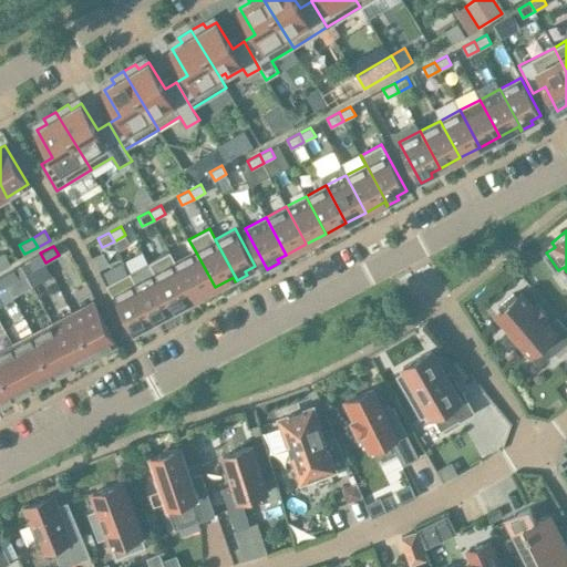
[(171,250),(169,251),(194,298),(215,287),(195,250),(175,260),(171,250)]
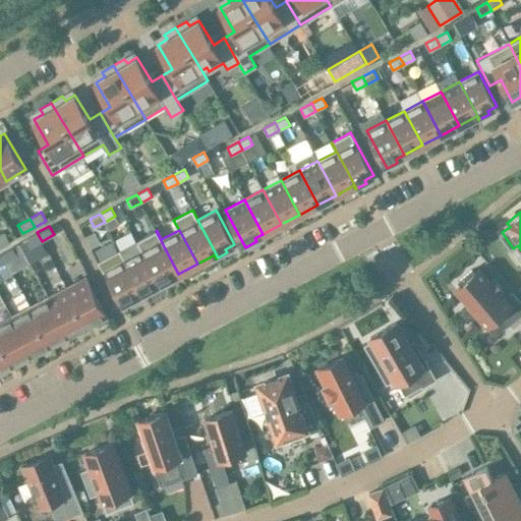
[(160,284),(178,274),(156,231),(137,240),(160,284)]
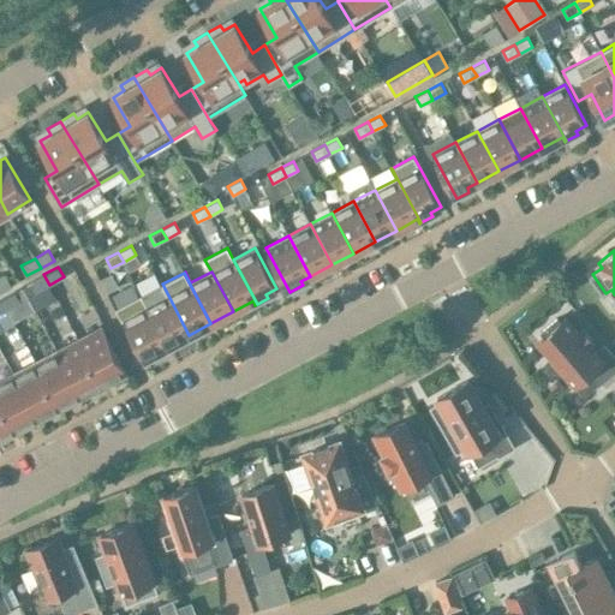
[(0,276),(0,291),(11,285),(6,274),(0,276)]
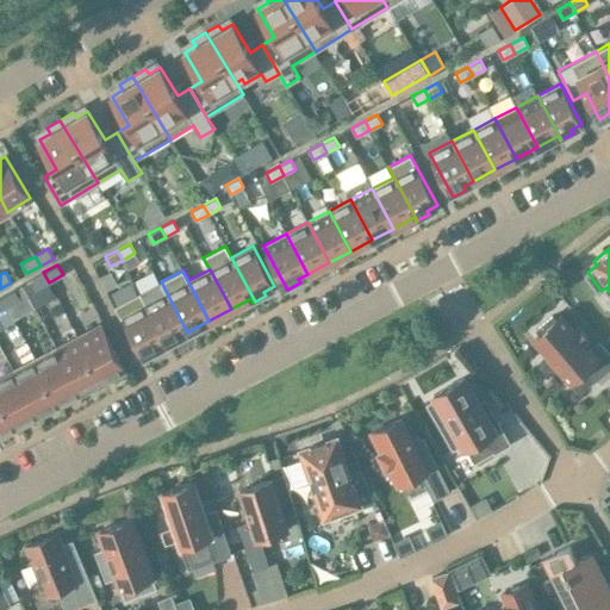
[(43,272),(30,280),(36,290),(49,282),(43,272)]
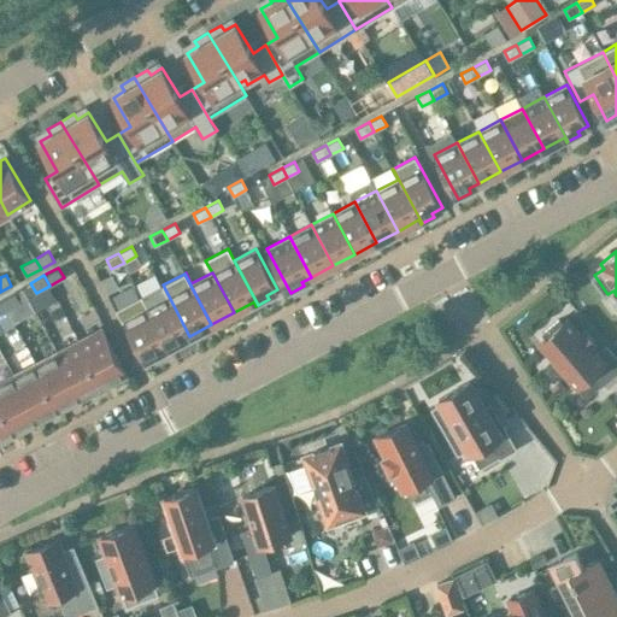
[(168,295),(146,307),(168,347),(189,336),(163,285),(162,286),(168,295)]
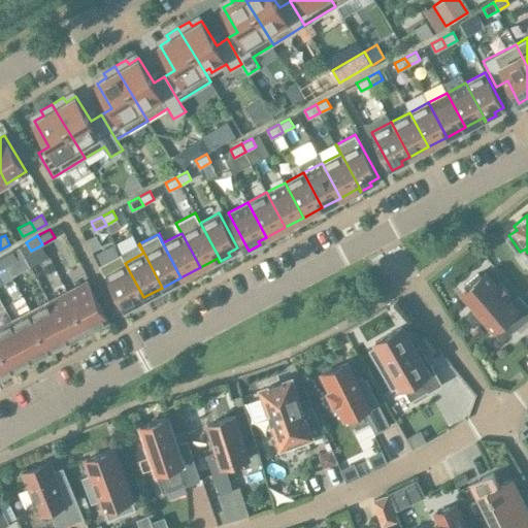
[(1,256),(6,265),(18,258),(12,250),(1,256)]
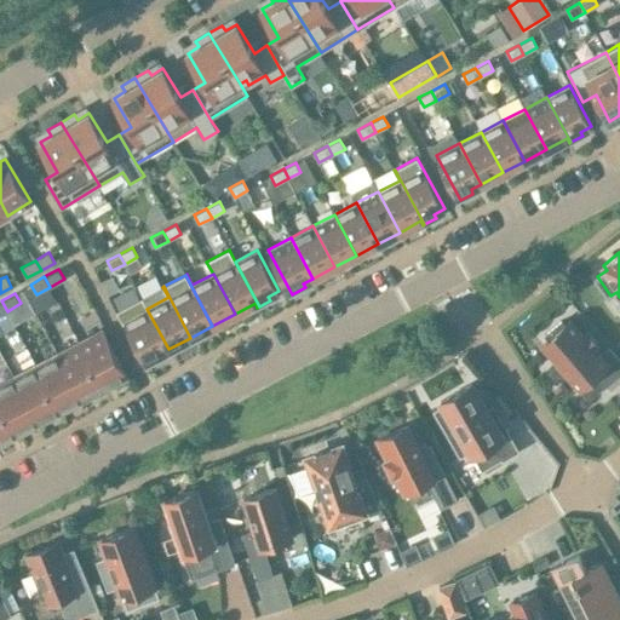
[(159,354),(168,349),(147,309),(141,298),(116,310),(122,321),(125,320),(148,365),(161,359),(159,354)]
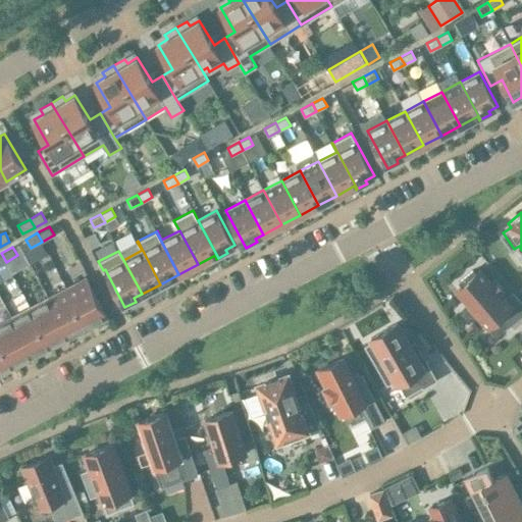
[(462,285),(457,290),(468,302),(464,306),(473,316),(477,313),(488,325),(501,315),(508,324),(521,312),(521,302),(513,292),(505,299),(500,292),(501,291),(493,282),(492,283),(480,269),(475,273),(472,269),(459,281),(462,285)]
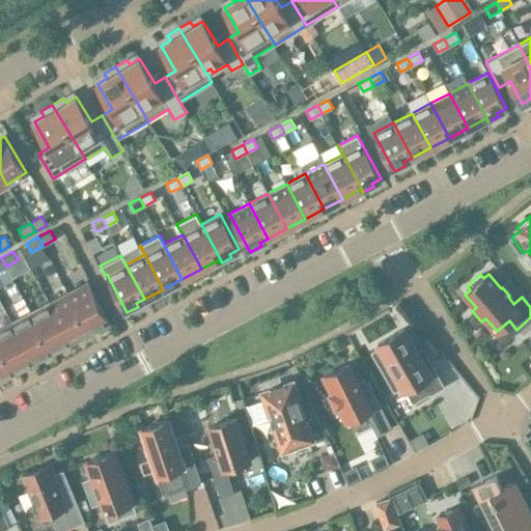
[(109,322),(89,284),(71,294),(90,331),(109,322)]
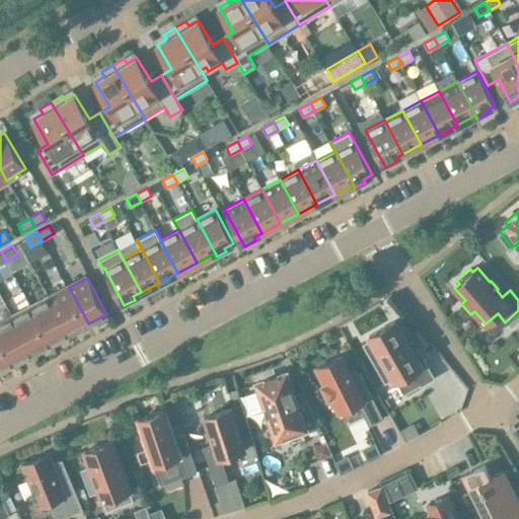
[(69,334),(88,323),(69,287),(50,297),(69,334)]
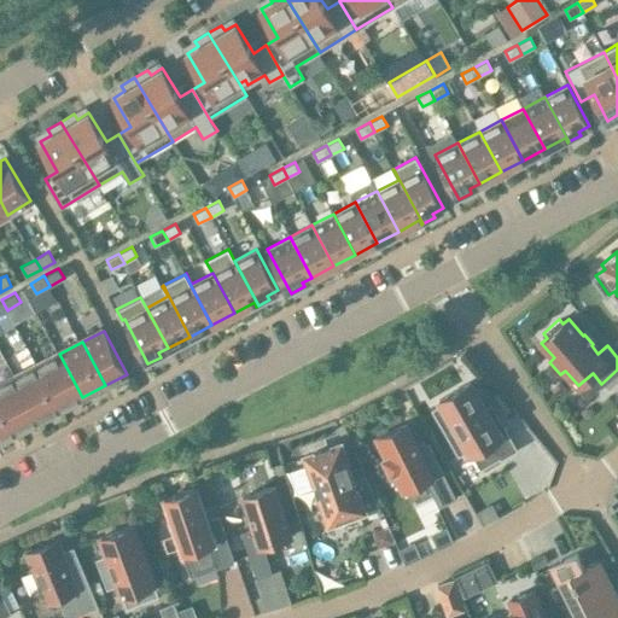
[(60,408),(82,397),(59,354),(38,366),(60,408)]
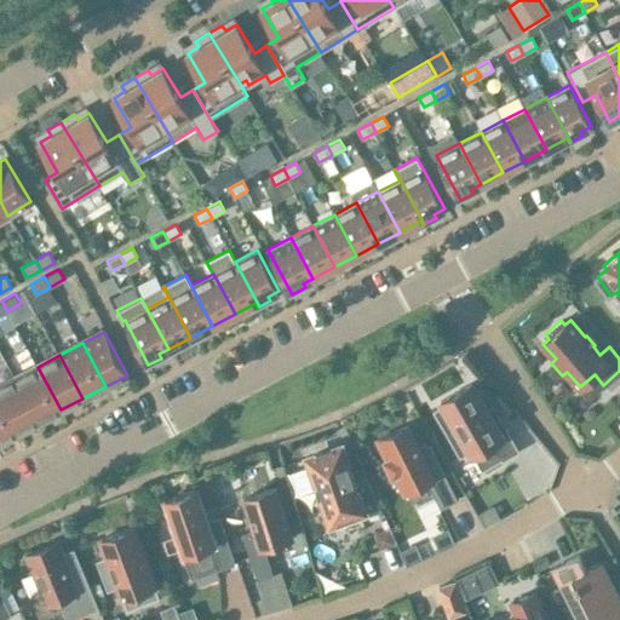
[(39,422),(61,409),(38,367),(16,378),(39,422)]
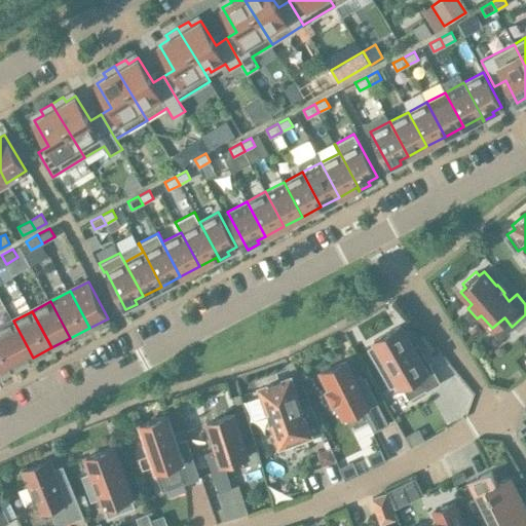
[(13,321),(0,328),(0,340),(14,368),(33,358),(13,321)]
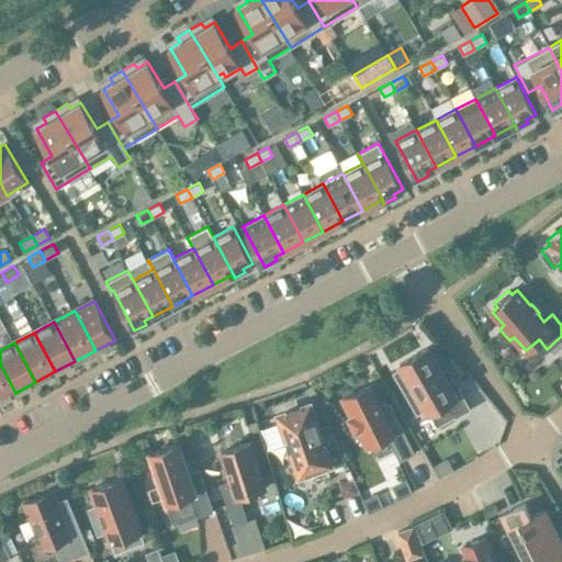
[(452,377),(447,379),(428,347),(400,363),(402,367),(393,372),(403,390),(405,389),(408,394),(406,395),(417,414),(425,408),(427,413),(431,411),(434,414),(449,405),(456,417),(471,408),(452,377)]
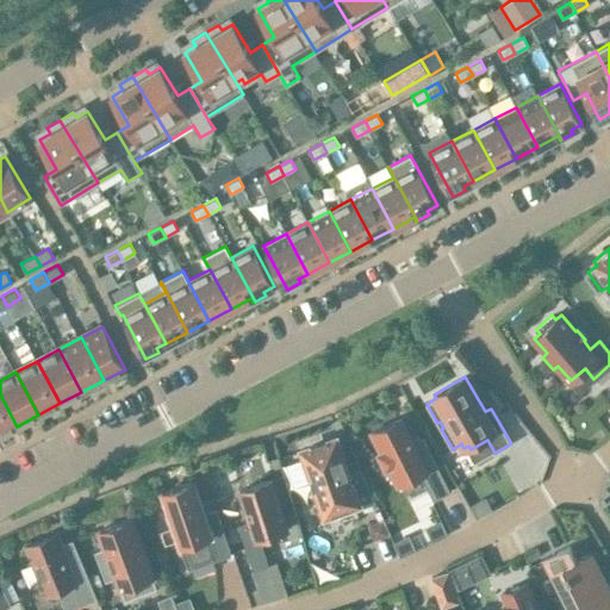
[(0,394),(0,435),(17,427),(0,394)]
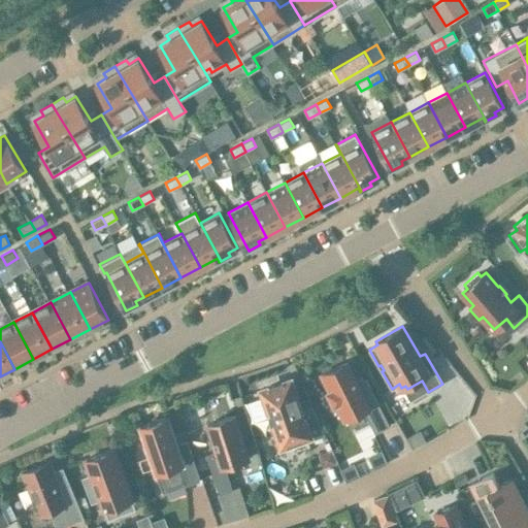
[(348,361),(322,374),(329,391),(327,392),(334,405),(336,404),(343,419),(364,409),(375,432),(390,425),(366,377),(358,382),(348,361)]
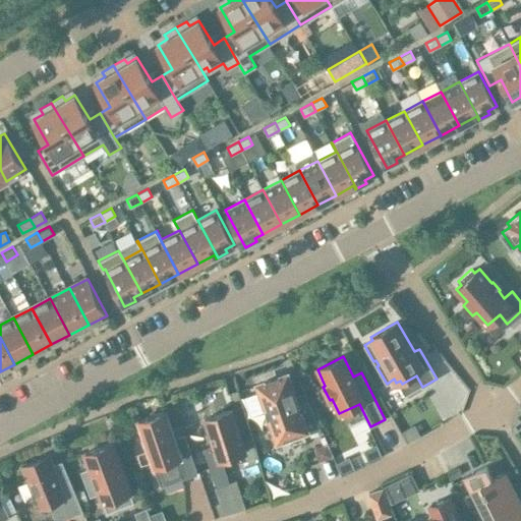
[(278,437),(278,438),(304,429),(306,435),(307,435),(320,430),(321,430),(309,397),(308,397),(308,398),(298,401),(293,389),(294,389),(293,387),(291,388),(287,375),(287,374),(258,384),(265,401),(266,401),(267,405),(263,407),(270,426),(274,424),(278,437)]
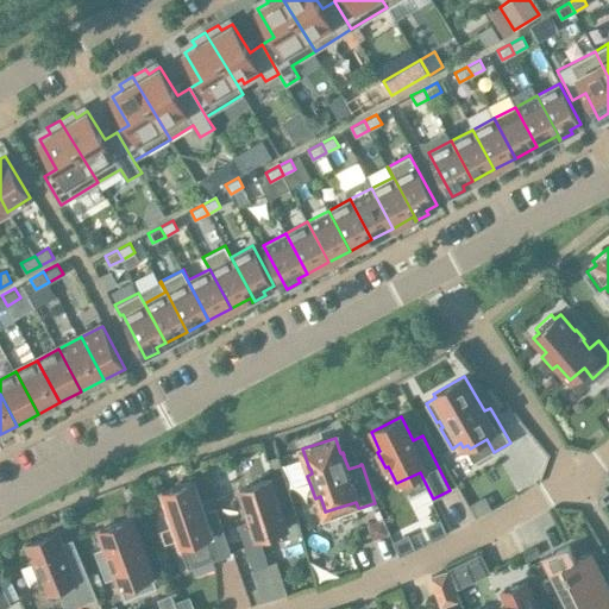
[(250,520),(238,523),(252,569),(268,564),(259,537),(287,528),(271,478),(239,489),(250,520)]
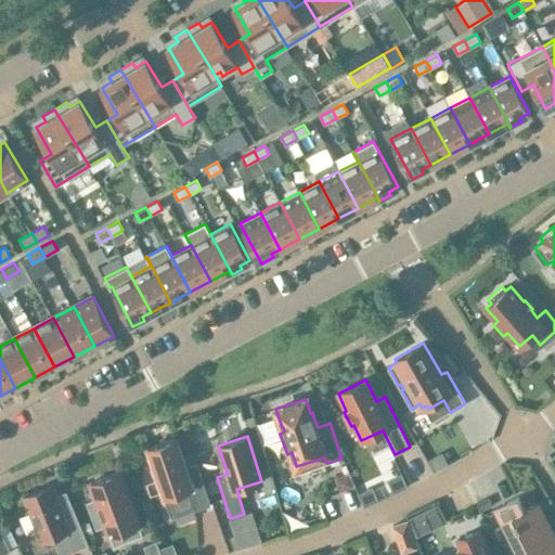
[(177,437),(147,447),(171,517),(210,503),(196,463),(186,466),(177,437)]
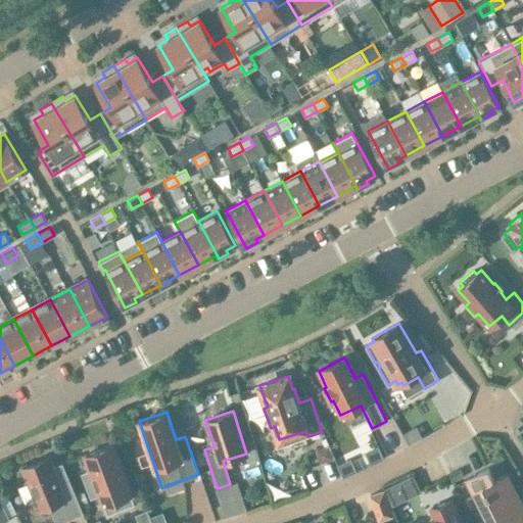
[(135,504),(112,444),(85,455),(91,469),(81,472),(91,497),(100,494),(108,514),(135,504)]
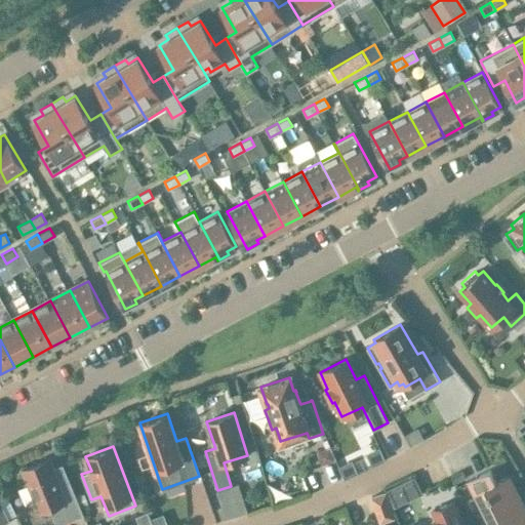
[(84,515),(64,468),(54,472),(49,458),(23,470),(40,511),(53,506),(61,524),(84,515)]
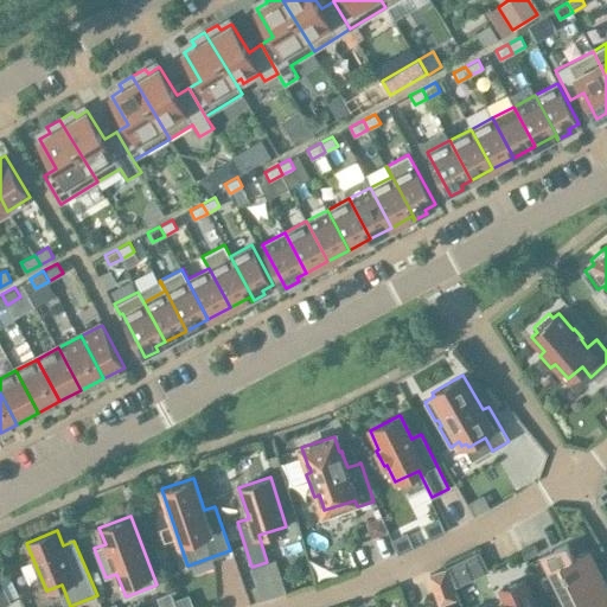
[(606,606),(606,586),(588,549),(573,556),(567,543),(541,556),(567,606),(580,600),(582,606),(606,606)]
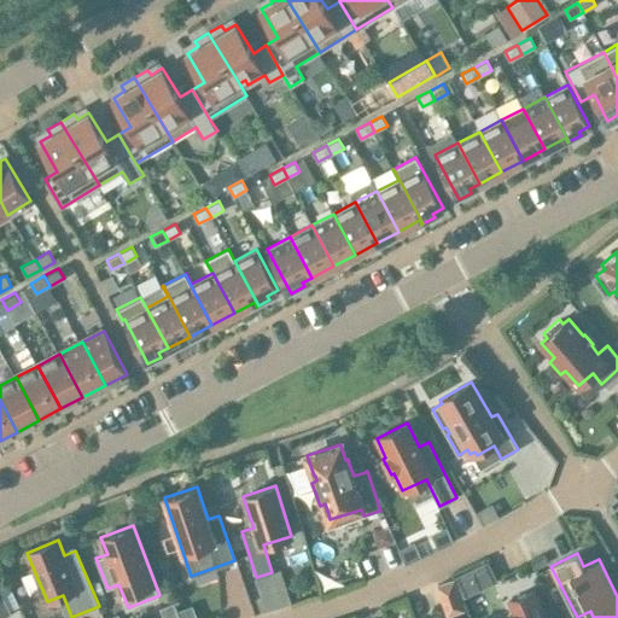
[(473,567),(454,577),(465,598),(483,589),(473,567)]
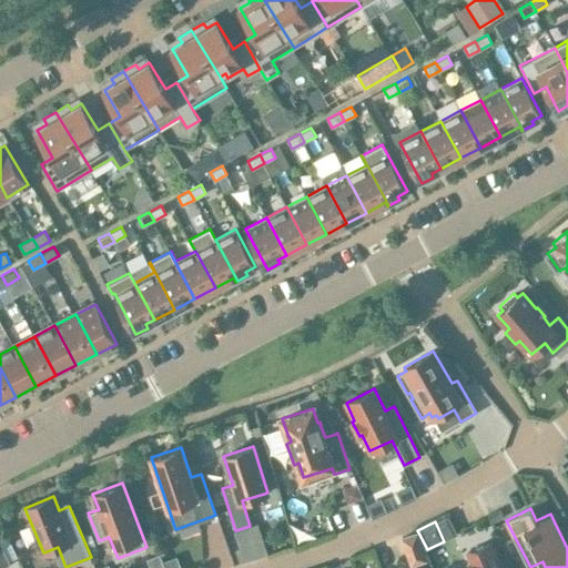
[(412,565),(426,559),(416,533),(402,537),(412,565)]
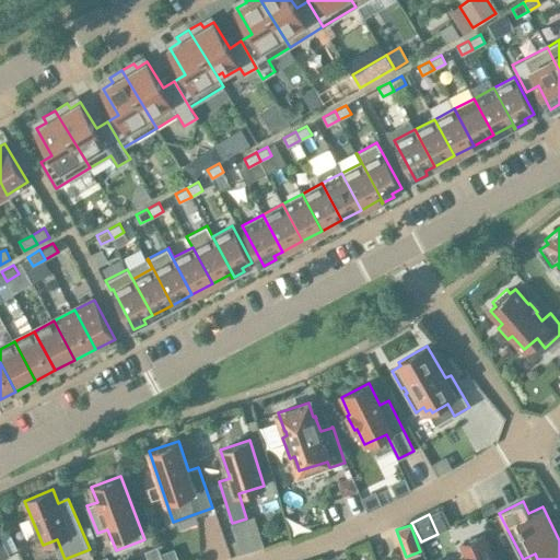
[(0,558),(10,555),(0,534),(0,558)]
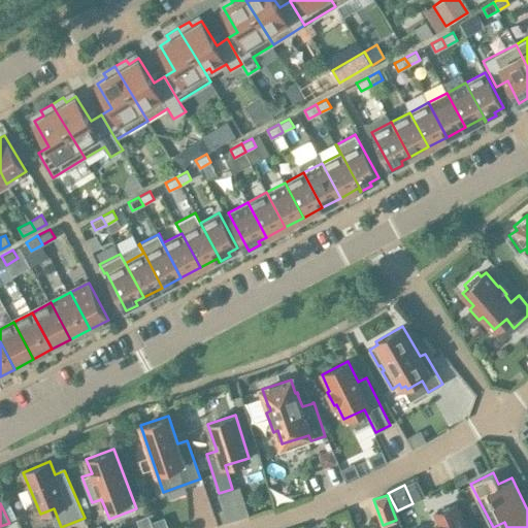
[(463,527),(466,527),(456,503),(435,513),(440,525),(432,527),(463,527)]
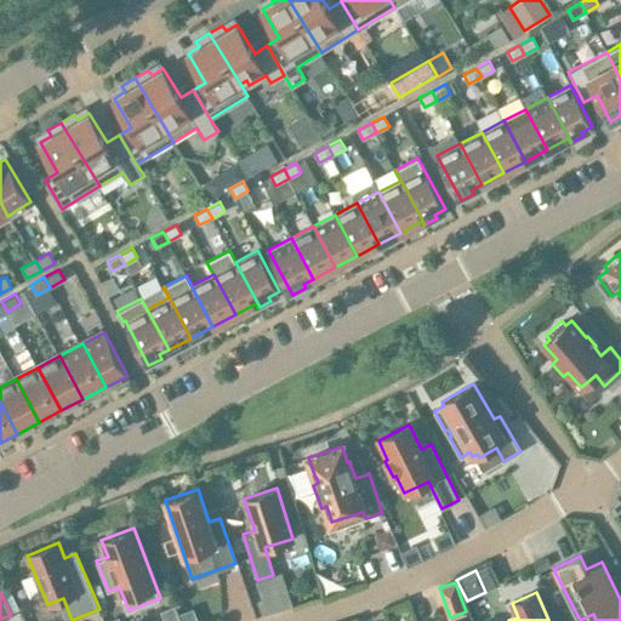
[(165,620),(180,620),(175,605),(161,610),(165,620)]
